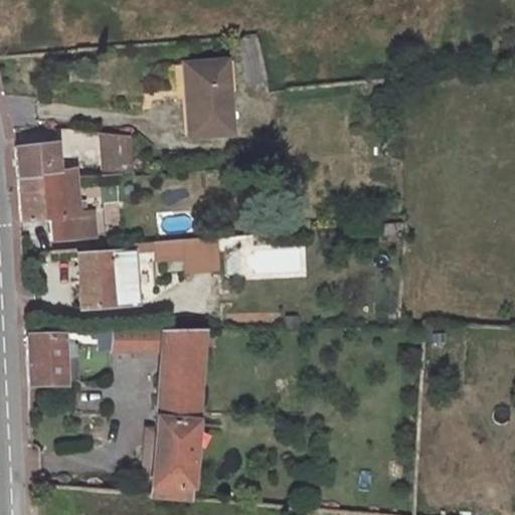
[(249,87),(268,81),(255,37),(237,42),(249,87)]
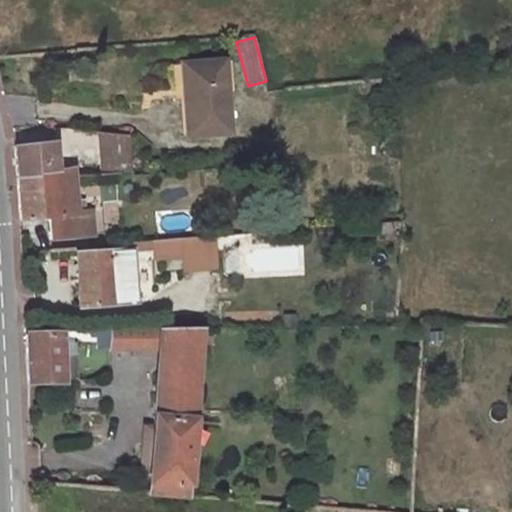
[(229,131),(223,58),(171,62),(175,99),(190,98),(193,134),(229,131)]
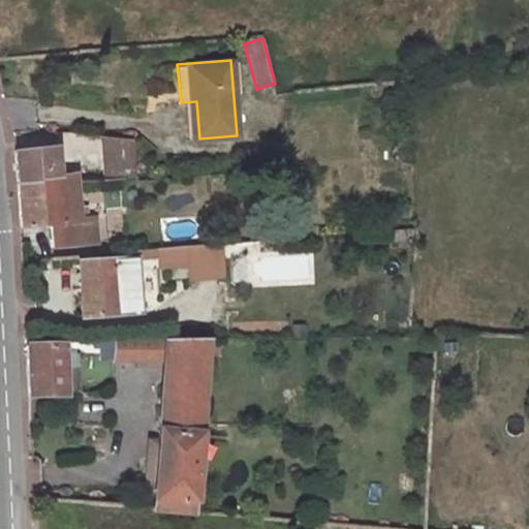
[(136,138),(105,134),(106,146),(110,180),(137,175),(136,138)]
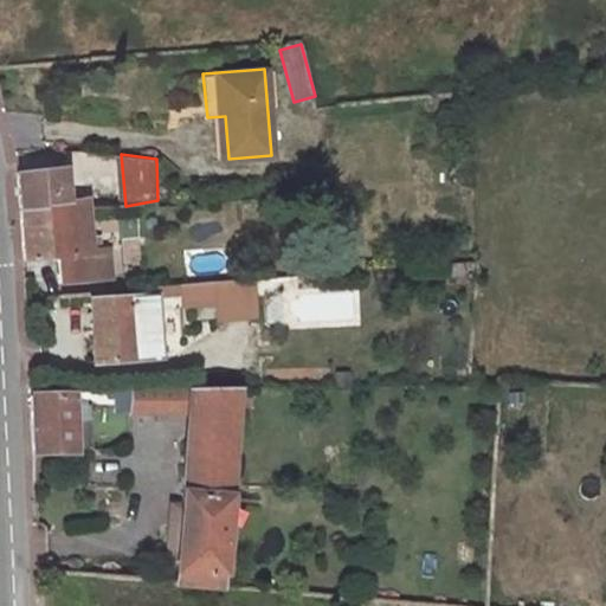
[(20,211),(69,206),(64,166),(17,172),(20,211)]
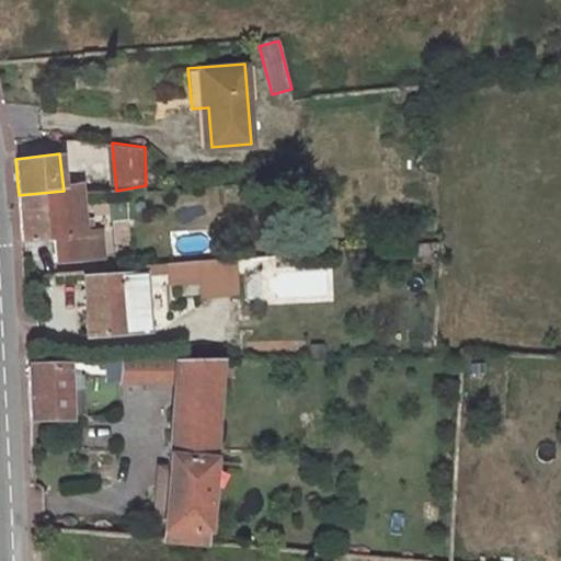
[(84,228),(82,196),(81,189),(64,191),(19,195),(21,235),(52,230),(55,260),(102,255),(99,235),(92,235),(91,228),(84,228)]
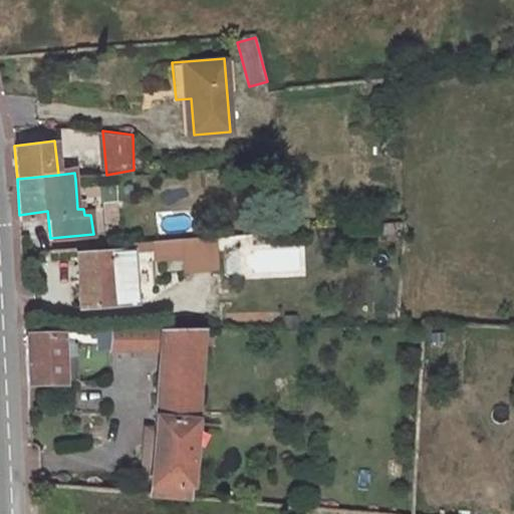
[(159,259),(184,257),(186,272),(217,270),(214,236),(159,240),(159,259)]
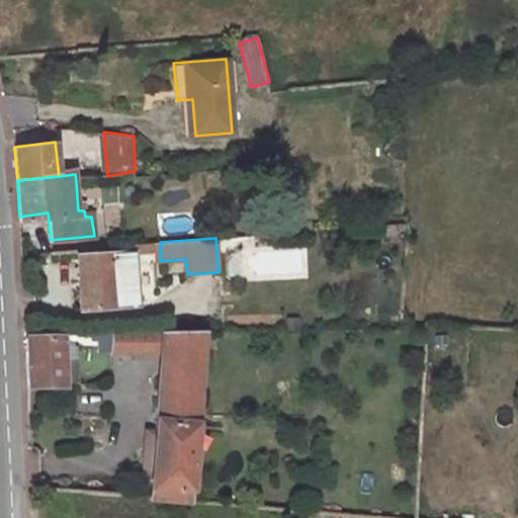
[(135,252),(155,250),(155,242),(134,244),(134,250),(135,252)]
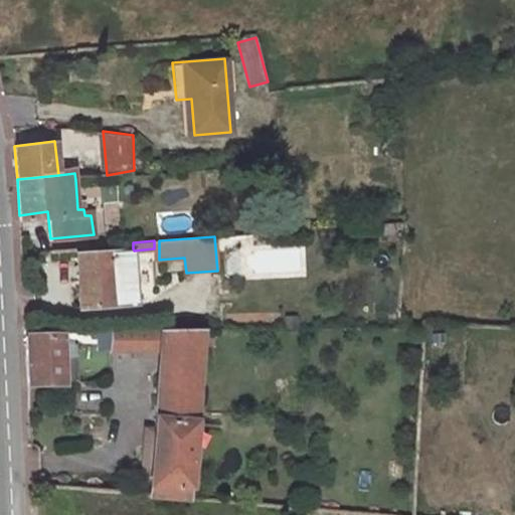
[(135,301),(134,250),(133,248),(78,250),(80,304),(135,301)]
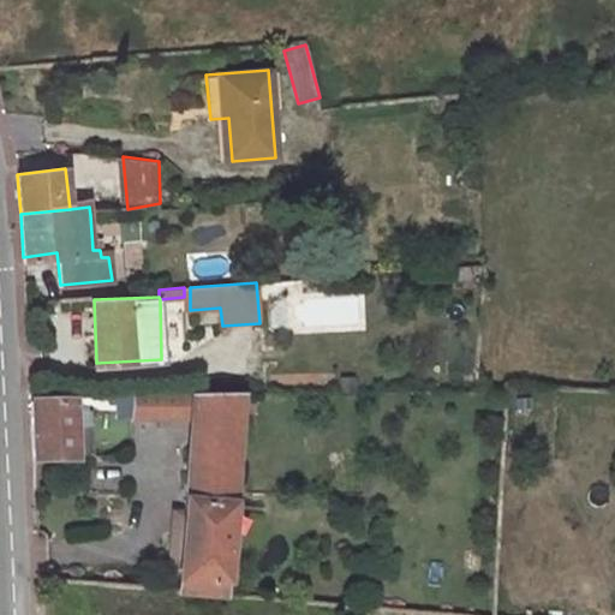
[(291,328),(292,300),(270,299),(269,328),(291,328)]
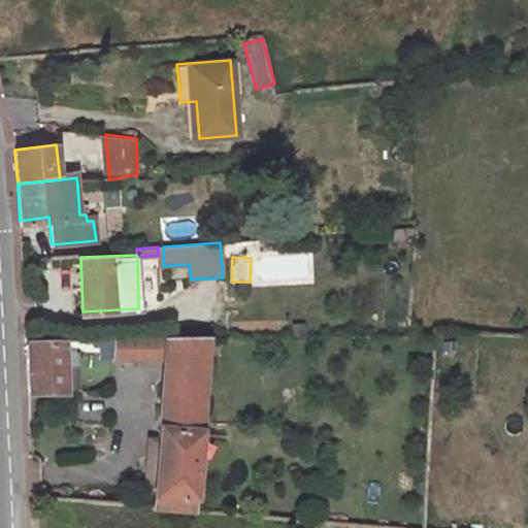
[(96,353),(109,353),(109,335),(96,335),(96,353)]
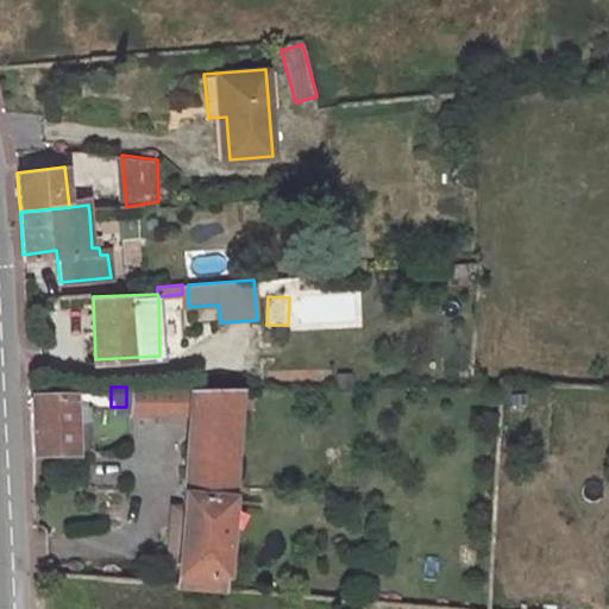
[(224,589),(240,387),(195,388),(126,387),(126,407),(125,413),(188,413),(179,584),(224,589)]
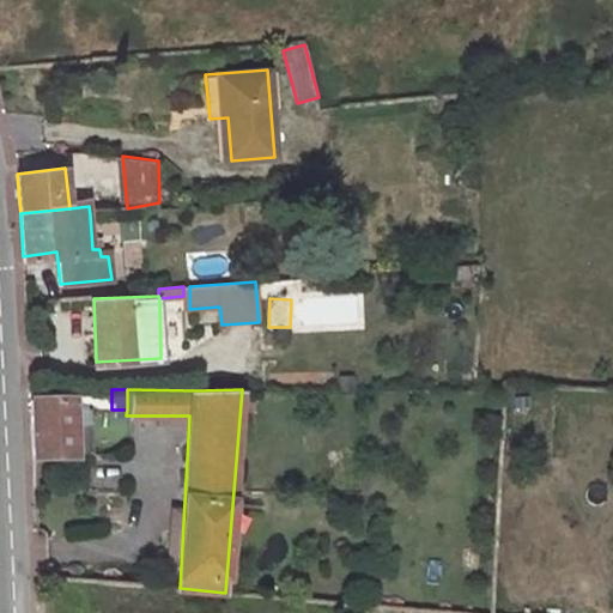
[(34,455),(76,451),(74,395),(31,398),(34,455)]
